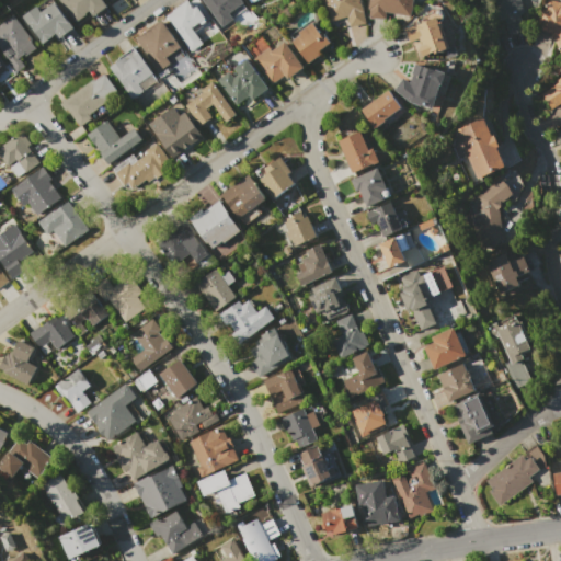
[(102,0),(107,7),(92,16),(90,13),(77,22),(61,0),(102,0)]
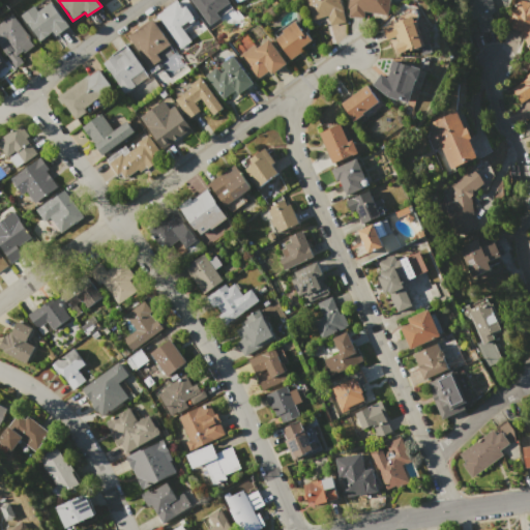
[(208,26),(190,0),(227,0),(229,3),(216,12),(219,18),(208,26)]
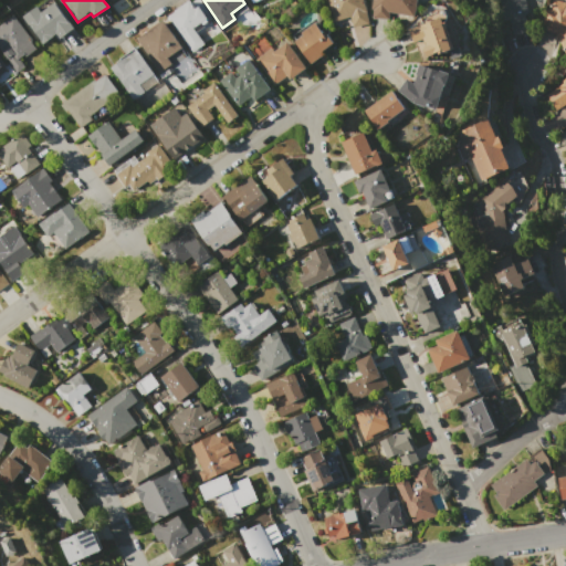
[(327,0),(363,0),(370,22),(353,27),(349,16),(334,20),(327,0)]
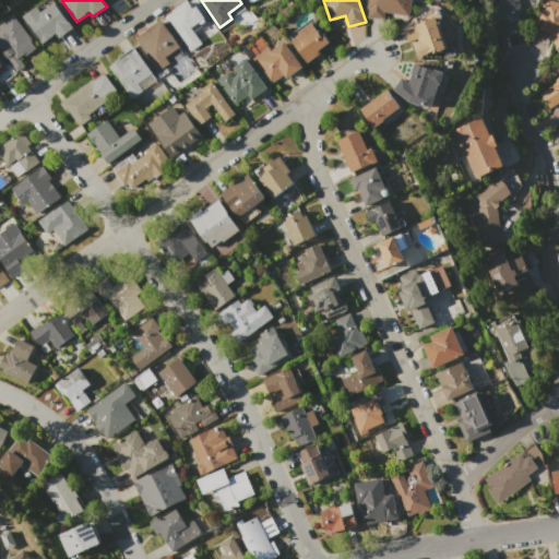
[(366,0),(364,15),(383,19),(384,12),(408,15),(409,0),(366,0)]
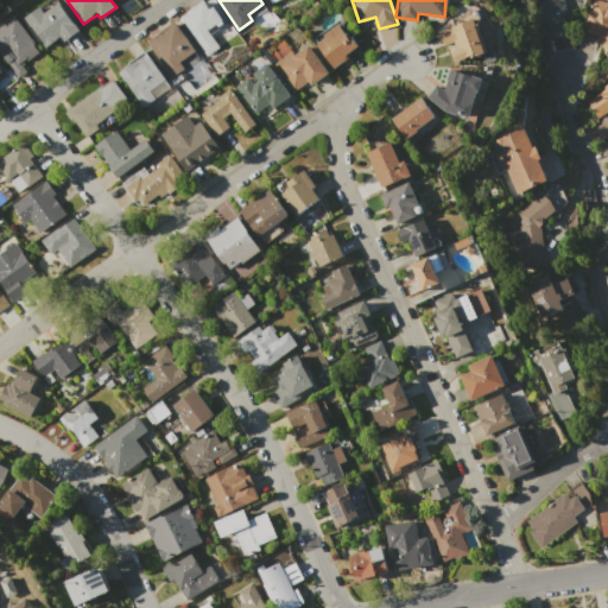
[(607,57),(607,0),(589,0),(591,6),(578,12),(590,35),(594,32),(607,58),(607,57)]
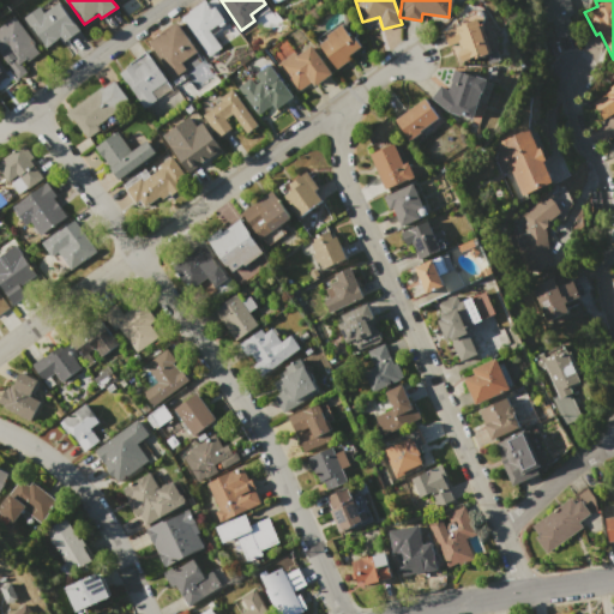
[(209,56),(182,18),(206,1),(211,8),(215,6),(224,20),(218,25),(221,29),(212,34),(222,47),(209,56)]
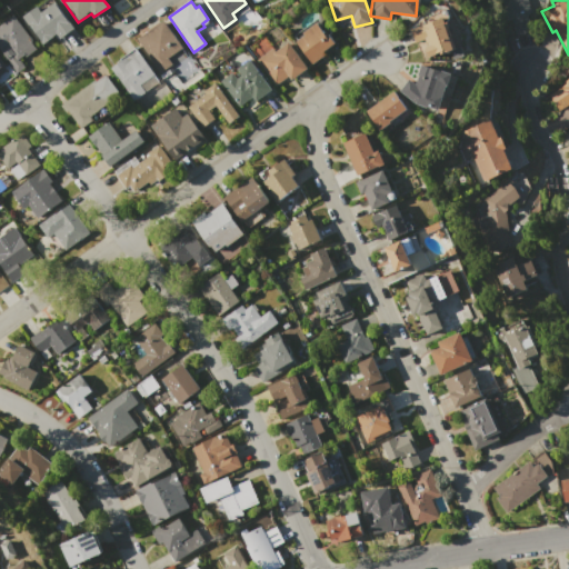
[(75,28),(58,40),(55,35),(42,43),(23,17),(39,6),(43,11),(57,2),(75,28)]
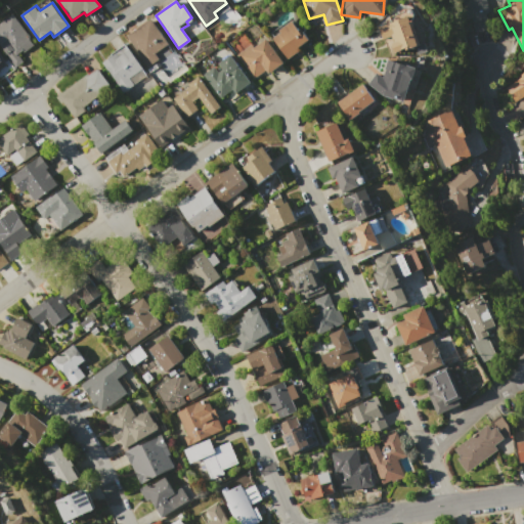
[(0,23),(13,13),(34,43),(18,54),(24,60),(15,67),(0,45),(0,23)]
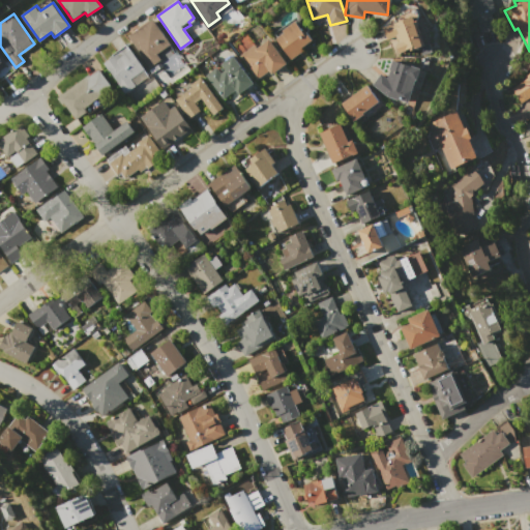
[(383,27),(412,17),(423,46),(419,48),(412,51),(411,49),(393,55),(383,27)]
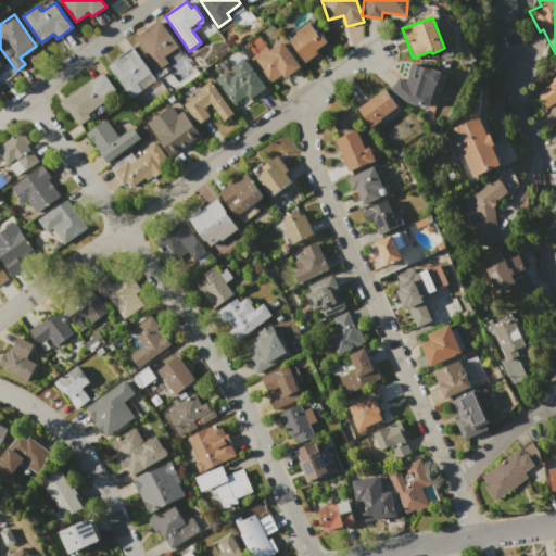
[(134,39),(161,20),(179,47),(164,57),(168,63),(156,72),(134,39)]
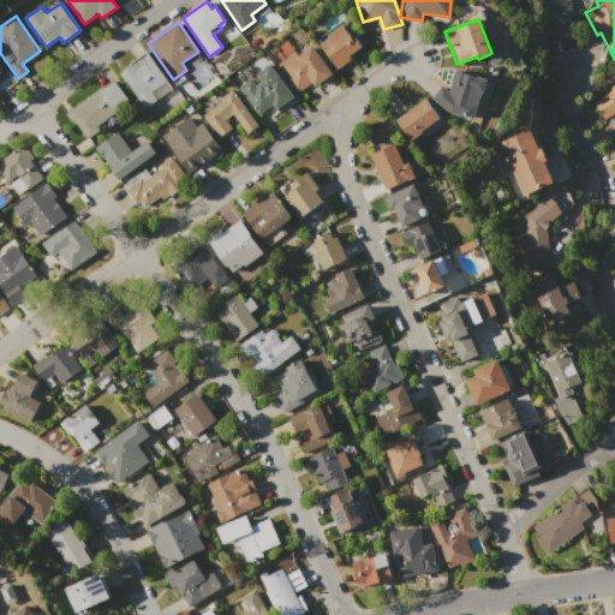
[(338,70),(320,43),(329,37),(327,35),(345,22),(362,47),(348,55),(352,59),(338,70)]
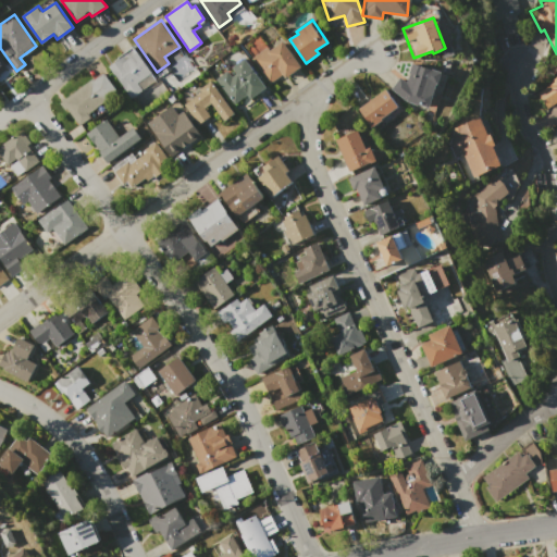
[(269,84),(251,58),(268,47),(270,50),(284,41),(301,66),(285,77),(283,74),(269,84)]
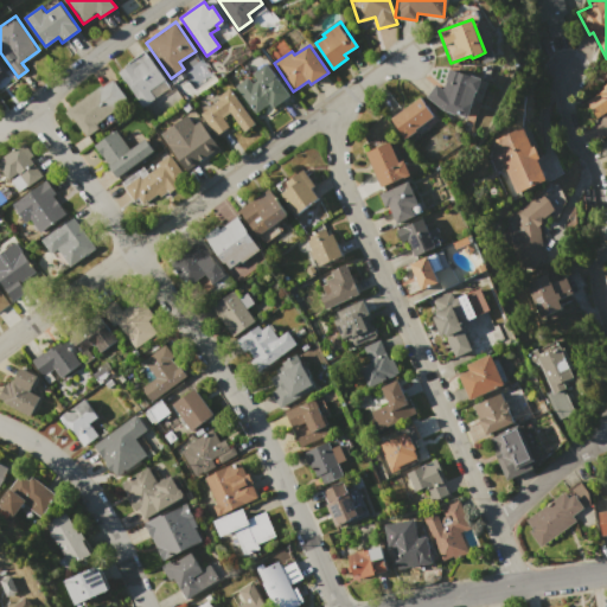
[(484,63),(480,55),(485,52),(493,50),(497,58),(484,63)]
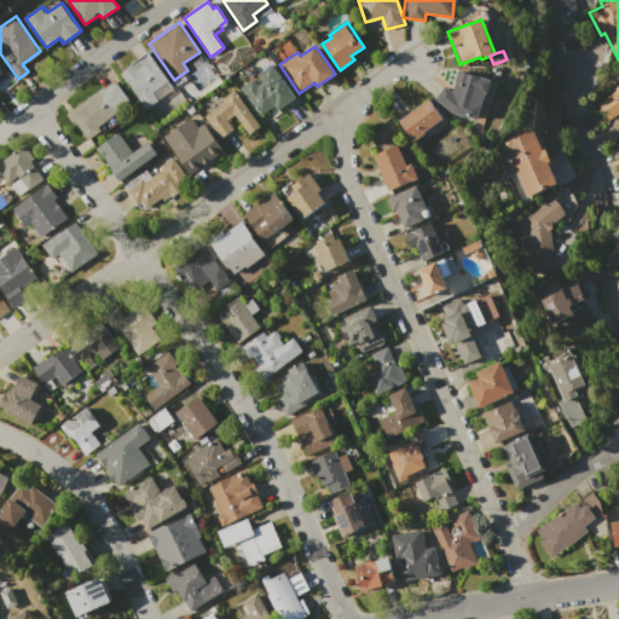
[(120,74),(137,62),(140,65),(152,57),(169,81),(154,92),(158,98),(144,109),(120,74)]
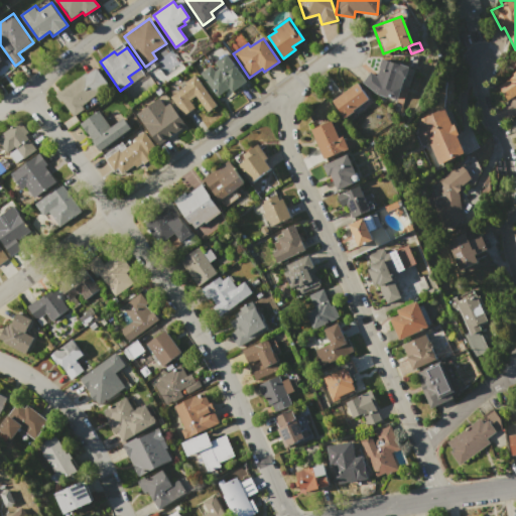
[(201,74),(212,66),(215,71),(220,69),(216,62),(228,54),(246,81),(232,91),(229,87),(216,96),(201,74)]
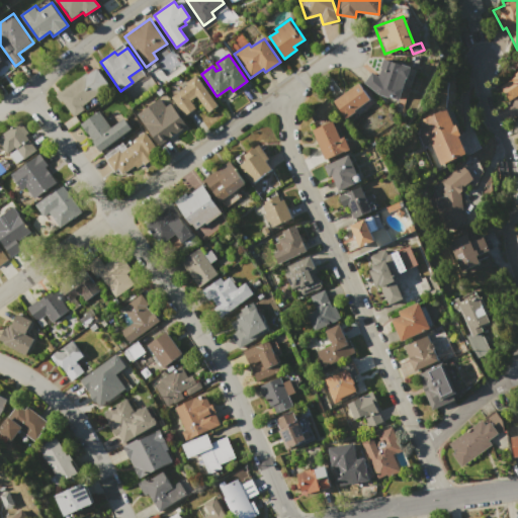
[(398,99),(390,96),(389,97),(378,94),(364,82),(372,72),(378,77),(384,59),(411,69),(398,99)]
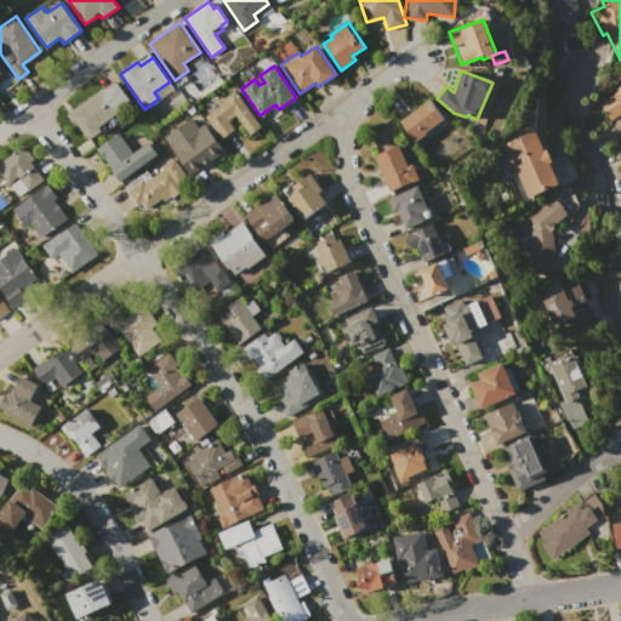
[(69,110),(104,86),(107,89),(117,81),(136,109),(123,119),(119,113),(101,125),(104,131),(90,141),(69,110)]
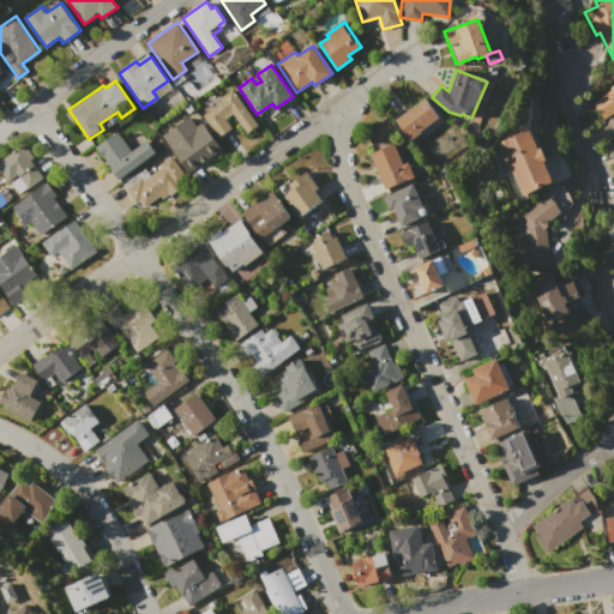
[(613,85),(613,112),(606,119),(593,102),(613,85)]
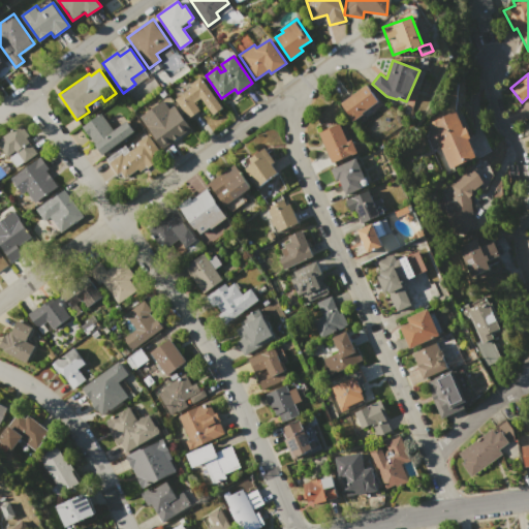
[(222,107),(212,114),(201,98),(194,103),(199,110),(187,118),(175,99),(191,88),(189,85),(200,76),(222,107)]
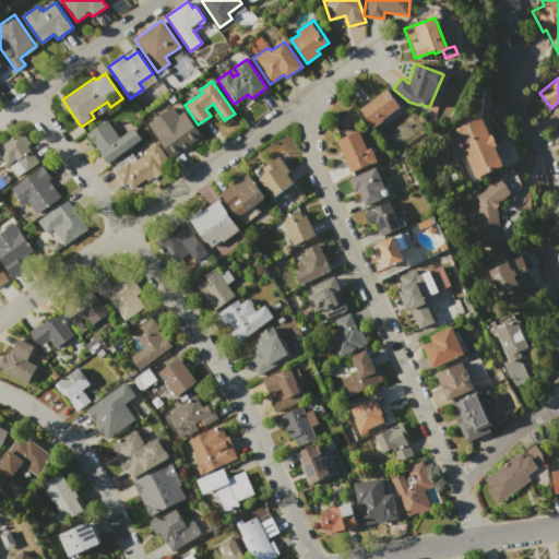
[(359,109),(387,88),(400,106),(382,118),(383,120),(373,128),(359,109)]
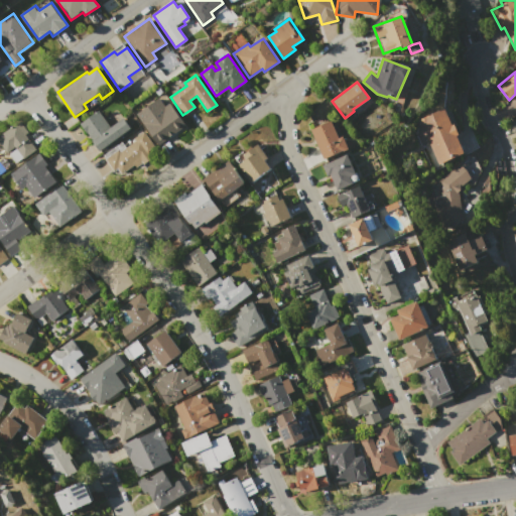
[(136,113),(159,98),(165,106),(169,102),(185,125),(157,144),(136,113)]
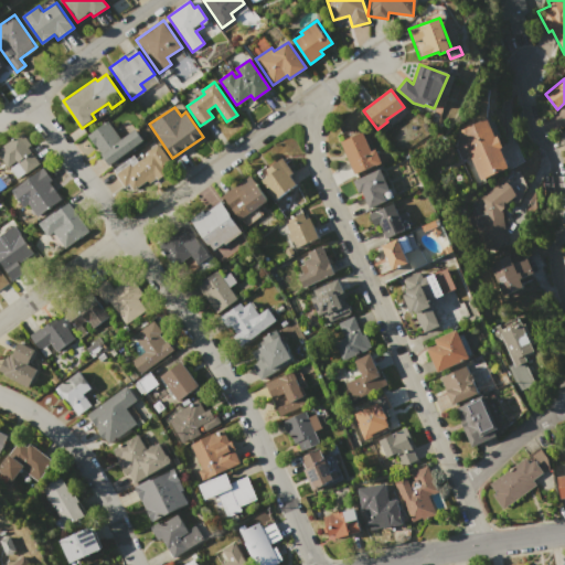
[(460,130),(489,118),(497,136),(499,135),(503,147),(501,147),(510,168),(481,180),(460,130)]
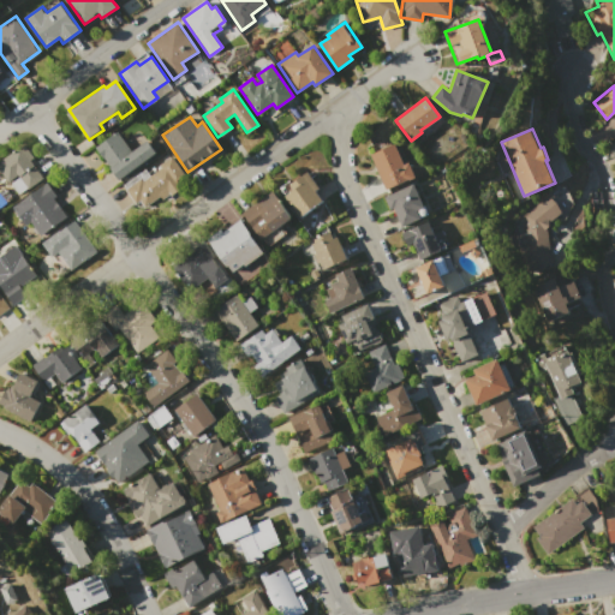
[(118,179),(95,147),(118,131),(131,151),(147,141),(155,153),(118,179)]
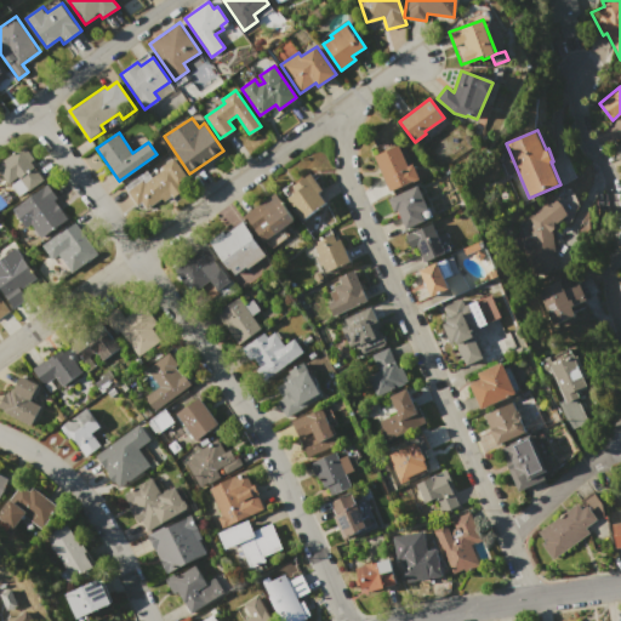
[(389,192),(374,155),(398,144),(408,166),(412,164),(419,178),(389,192)]
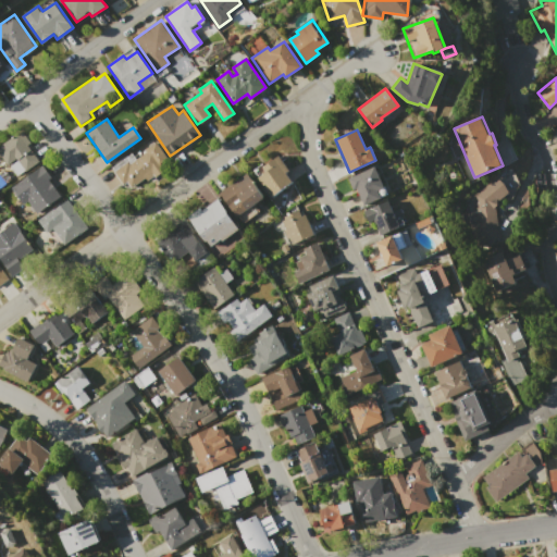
[(0,153),(0,145),(21,131),(29,143),(27,145),(35,155),(37,153),(41,159),(24,171),(15,158),(8,163),(0,153)]
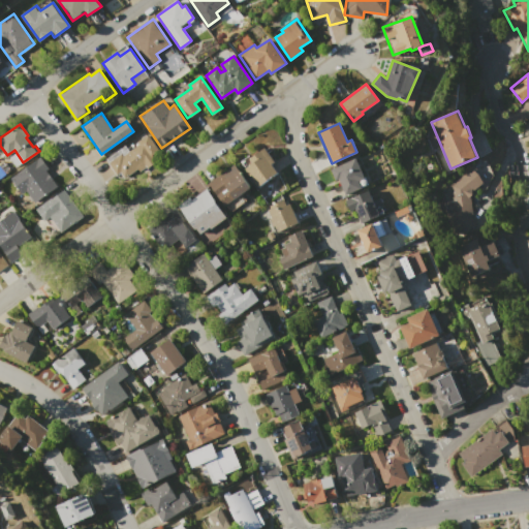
[(104,158),(124,145),(129,151),(138,144),(137,142),(149,134),(164,156),(139,173),(136,169),(123,179),(119,173),(117,175),(104,158)]
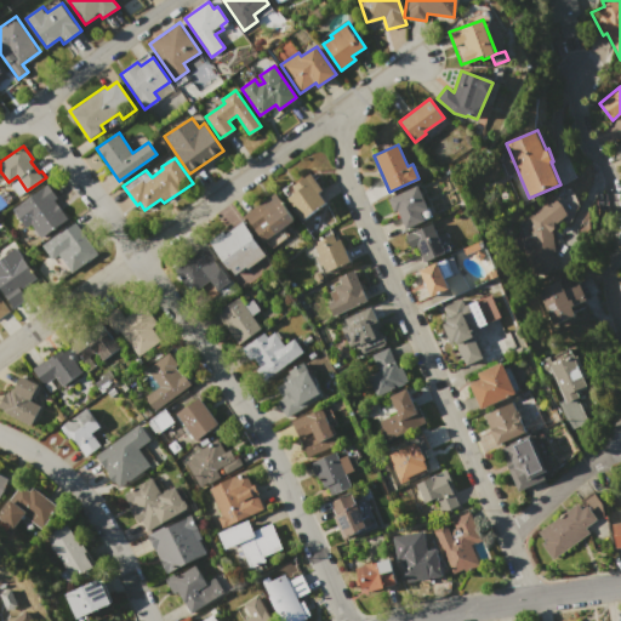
[(302,221),(286,200),(296,193),(292,187),(311,174),(323,189),(318,193),(325,203),(302,221)]
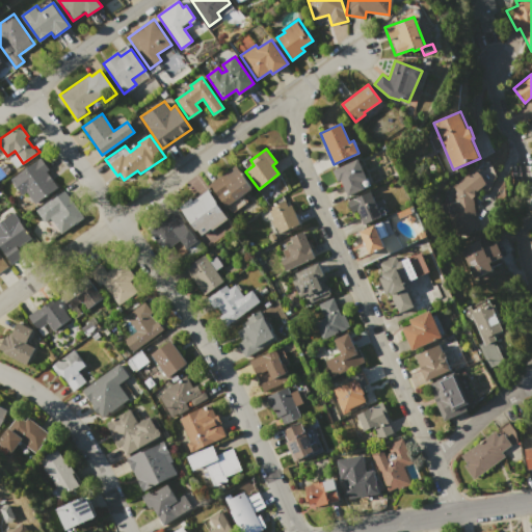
[(10,179),(41,158),(48,168),(46,170),(57,187),(34,204),(25,191),(21,194),(10,179)]
